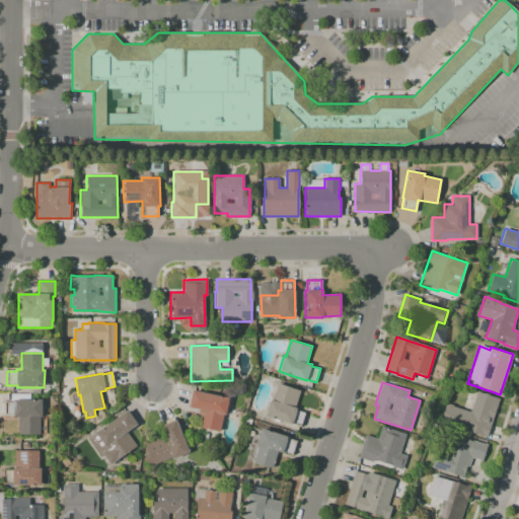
[(300,425),(291,422),(290,424),(265,416),(270,399),(272,400),(277,383),(300,390),(294,410),(304,413),(300,425)]
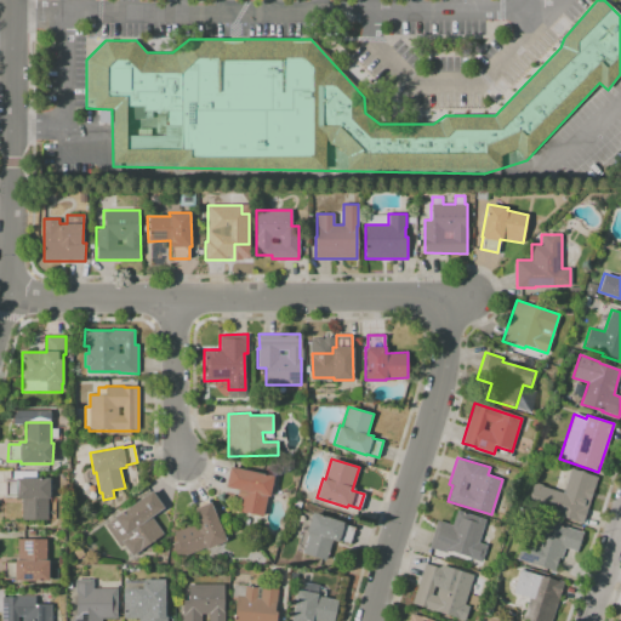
[(239,511),(243,490),(226,486),(231,467),(274,476),(269,496),(267,496),(263,517),(239,511)]
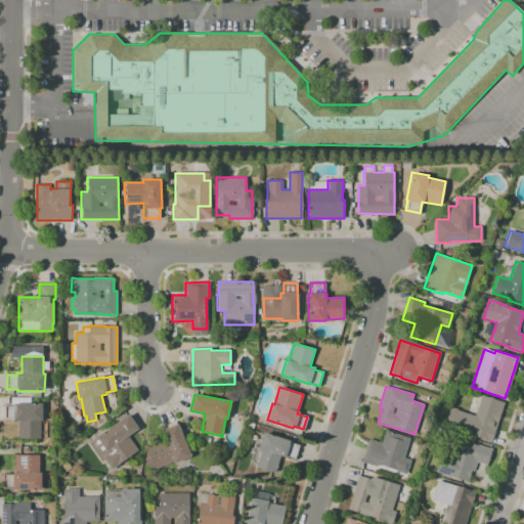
[(491,441),(487,440),(487,439),(471,434),(443,425),(449,407),(475,416),(481,395),(505,402),(491,441)]
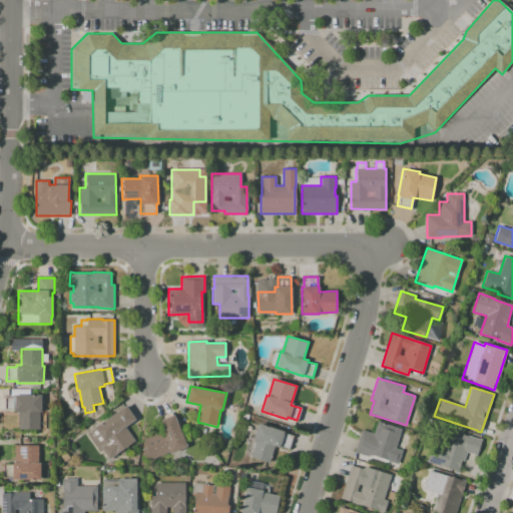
[(18,429),(18,413),(13,413),(13,411),(3,411),(3,396),(13,396),(13,395),(41,395),(41,412),(38,412),(38,429),(18,429)]
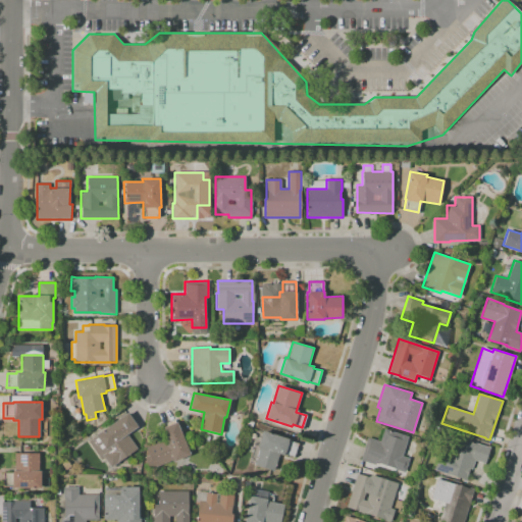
[(111,466),(104,457),(101,459),(89,440),(127,412),(138,426),(127,434),(138,448),(111,466)]
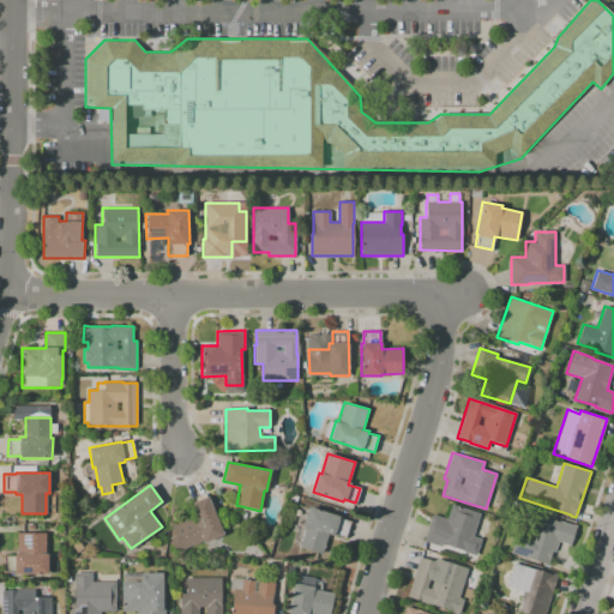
[(205,540),(185,548),(176,525),(196,517),(190,500),(205,494),(210,505),(212,505),(224,535),(206,542),(205,540)]
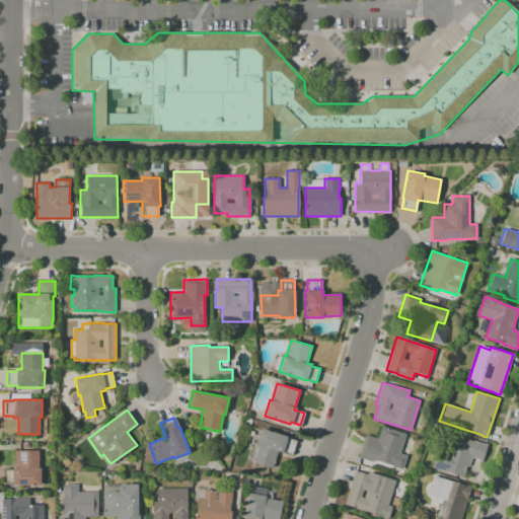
[(402,470),(392,467),(393,466),(374,460),(373,462),(358,457),(365,435),(378,439),(382,426),(405,434),(399,453),(406,456),(402,470)]
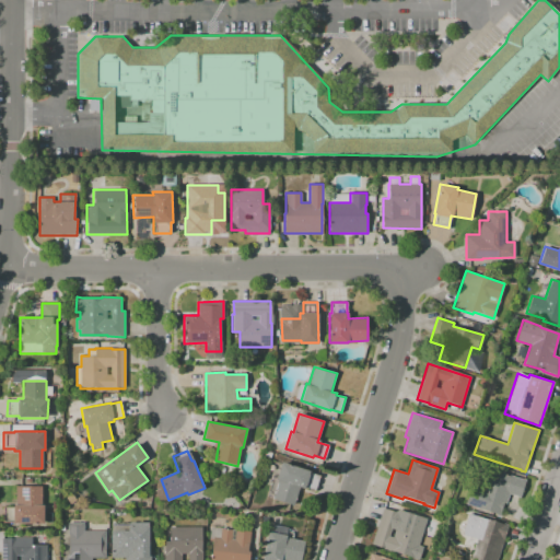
[(319,476),(314,490),(304,487),(303,488),(300,487),(293,504),(272,497),(278,480),(276,479),(281,461),(311,471),(310,473),(319,476)]
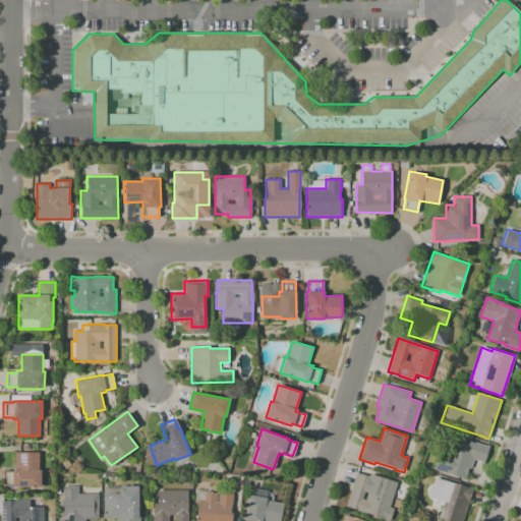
[(488,447),(483,463),(473,460),(471,468),(468,467),(464,478),(432,469),(440,447),(449,450),(453,436),(488,447)]
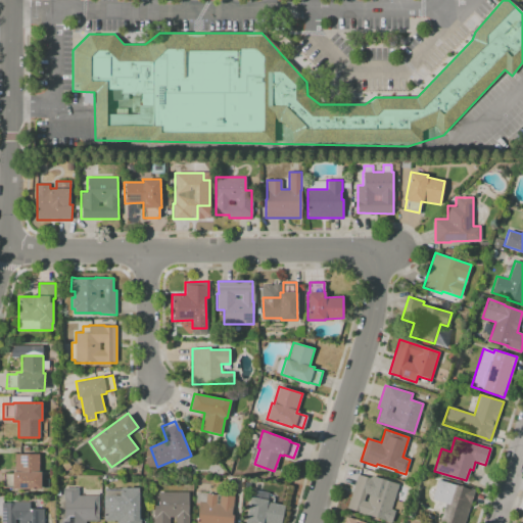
[(13,488),(13,471),(14,454),(39,454),(39,472),(41,472),(41,489),(13,488)]
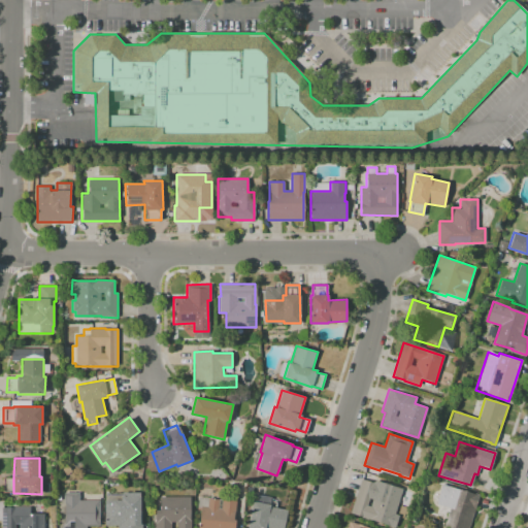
[(361,480),(372,483),(372,482),(389,487),(387,493),(399,498),(390,526),(371,520),(370,521),(361,518),(362,517),(351,513),(361,480)]
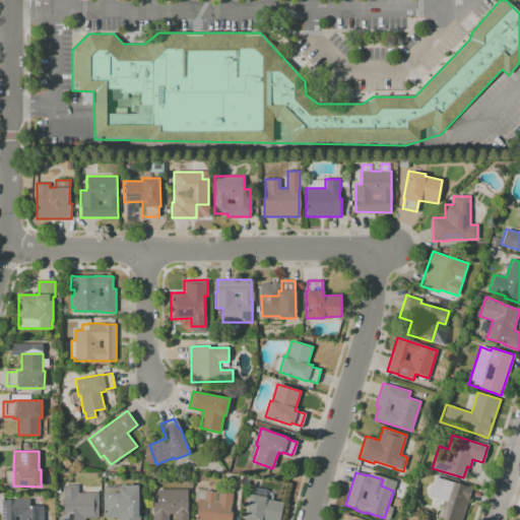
[(460,519),(439,519),(436,519),(442,501),(429,497),(435,476),(466,486),(467,485),(471,488),(460,519)]
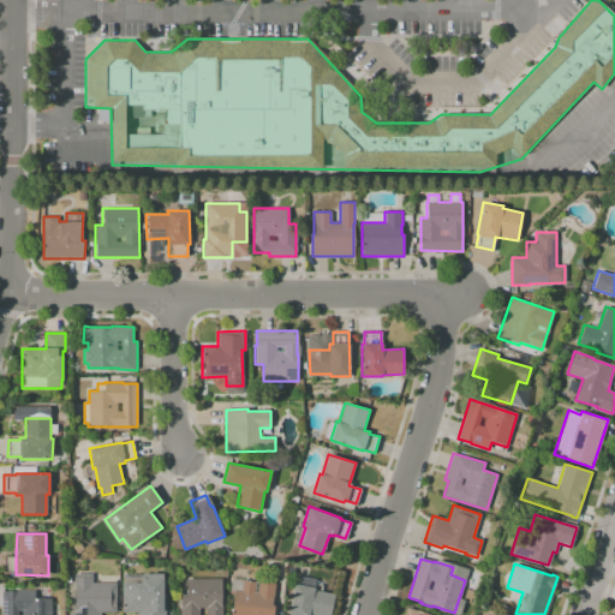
[(72,614),(72,609),(76,609),(76,586),(75,586),(75,573),(91,573),(91,583),(115,583),(115,613),(100,613),(100,614),(72,614)]
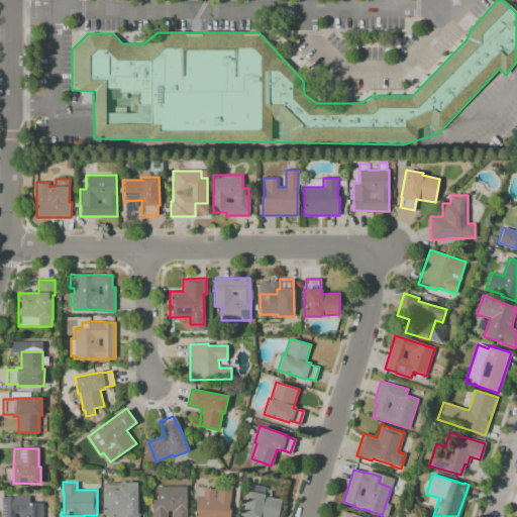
[(102,515),(102,490),(118,490),(118,486),(120,486),(120,482),(136,482),(137,515),(139,515),(139,516),(115,516),(115,514),(102,515)]
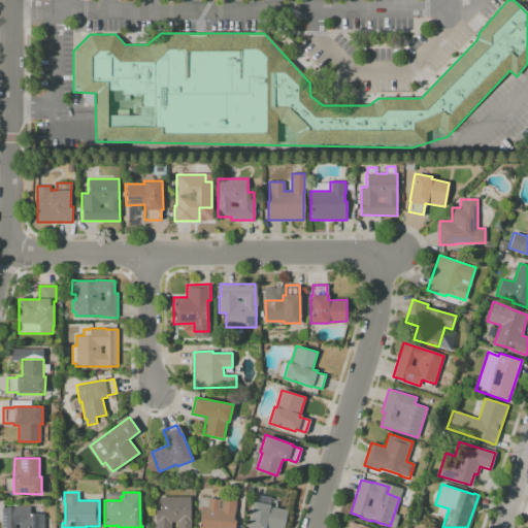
[(154,527),(154,522),(155,522),(155,509),(160,509),(160,497),(190,496),(190,527),(176,527),(176,522),(170,522),(170,527),(154,527)]
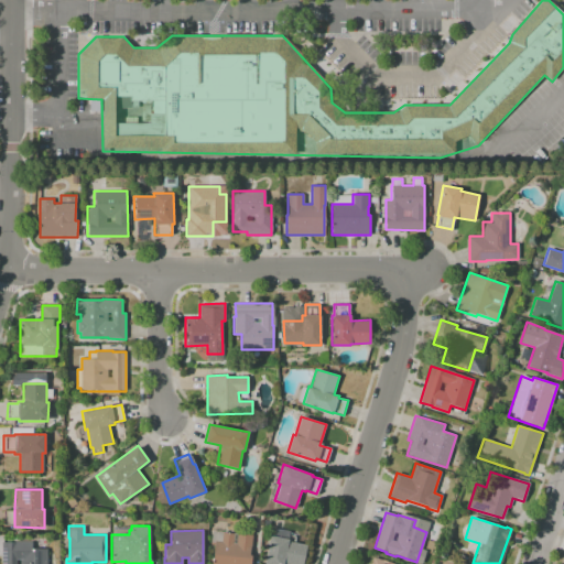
[(250,563),(210,563),(214,544),(210,544),(212,530),(224,531),(224,532),(251,535),(250,548),(249,555),(251,555),(250,563)]
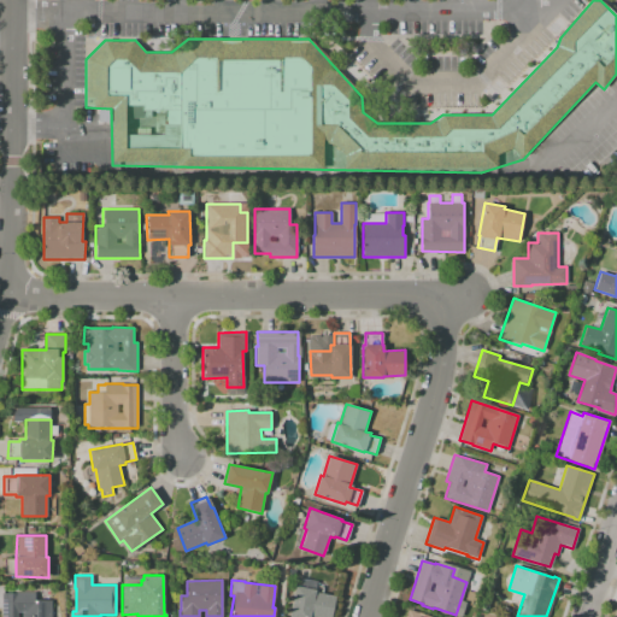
[(335,597),(330,616),(313,616),(309,616),(307,616),(288,616),(295,586),(315,589),(315,592),(335,597)]
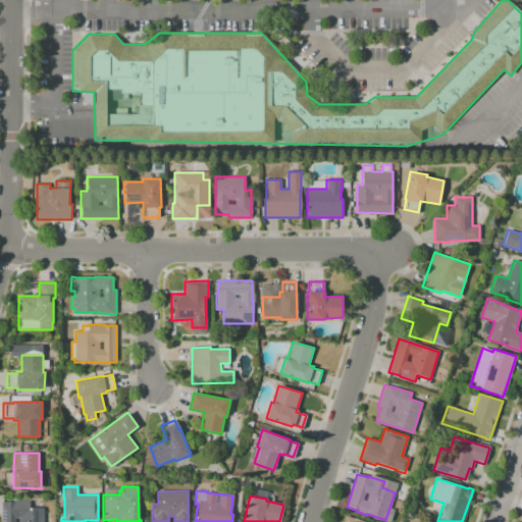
[(1,521),(1,502),(12,502),(12,501),(29,501),(29,508),(43,508),(43,521),(1,521)]
